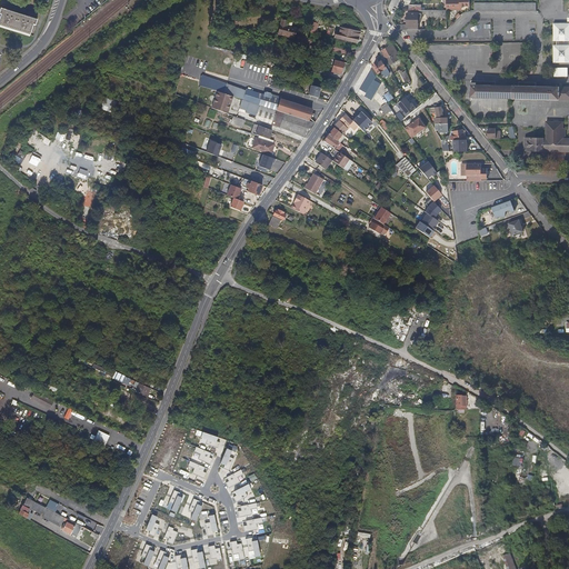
[(36,25),(38,19),(31,17),(32,15),(28,13),(27,16),(11,11),(12,9),(8,8),(7,10),(1,8),(0,10),(0,13),(1,15),(0,18),(0,25),(9,28),(30,35),(33,25),(36,25)]
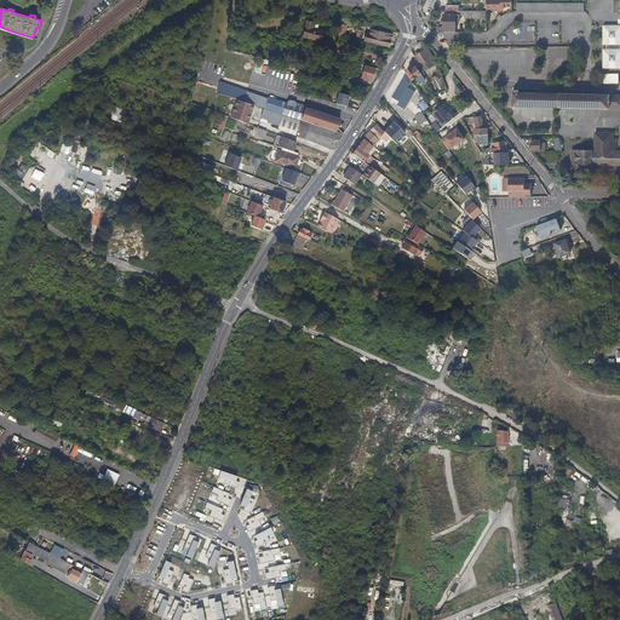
[(443,27),(430,27),(434,32),(436,32),(442,32),(454,32),(454,21),(459,21),(459,15),(443,15),(443,27)]
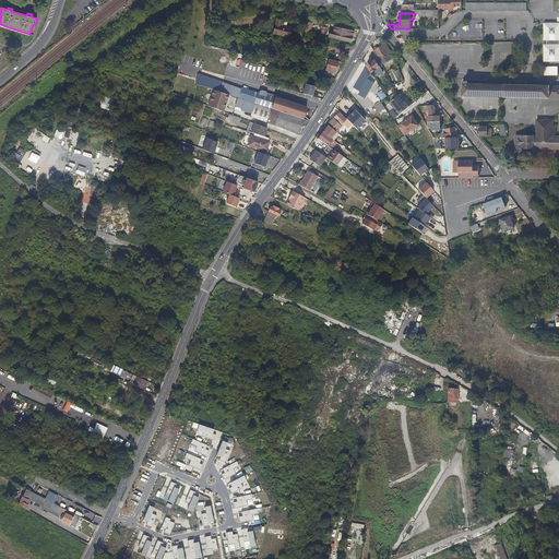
[(281,25),(282,21),(275,19),(272,34),(288,38),(290,28),(281,25)]
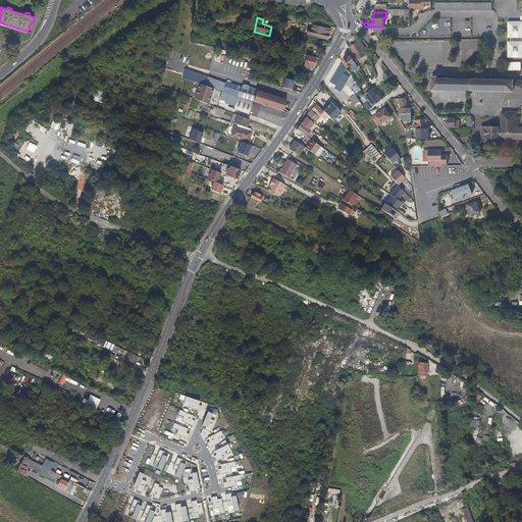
[(521,20),(508,21),(508,28),(508,37),(511,37),(511,41),(508,41),(508,57),(521,56),(521,20)]
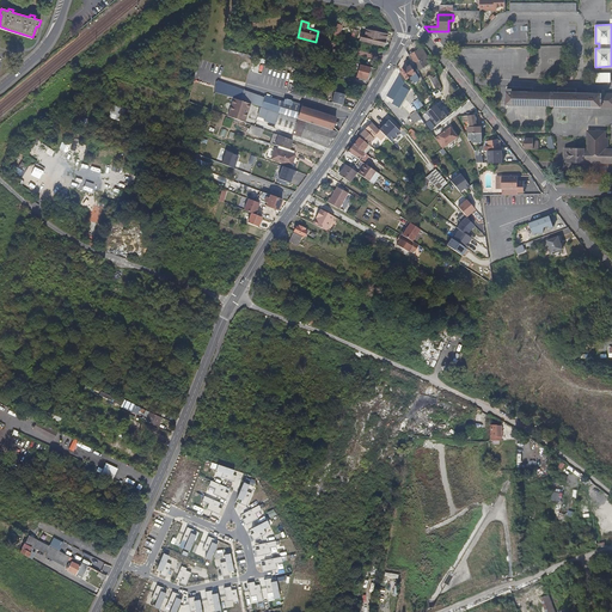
[(372,44),(384,47),(386,35),(375,32),(366,30),(365,36),(362,35),(361,41),(372,44)]
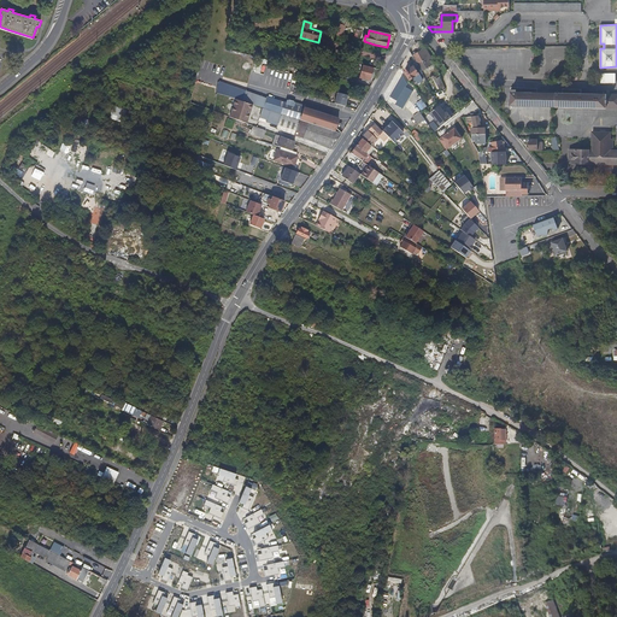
[(434,62),(434,60),(424,47),(415,54),(417,59),(422,65),(424,69),(434,62)]
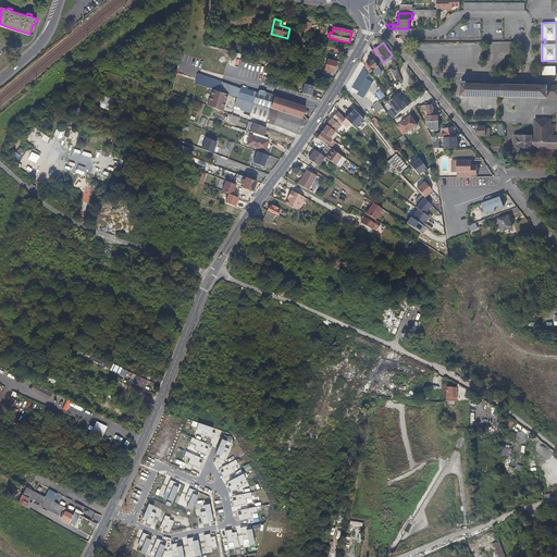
[(333,73),(336,61),(333,60),(321,57),(320,60),(326,62),(324,70),(333,73)]
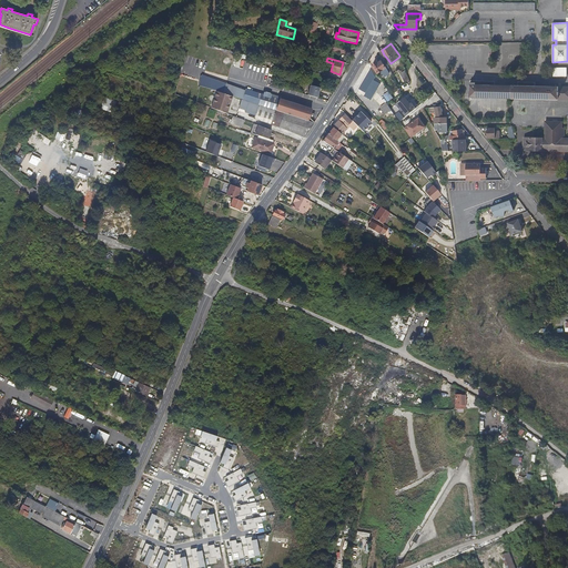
[(377,62),(376,60),(372,63),(378,72),(382,69),(384,72),(388,69),(382,59),(377,62)]
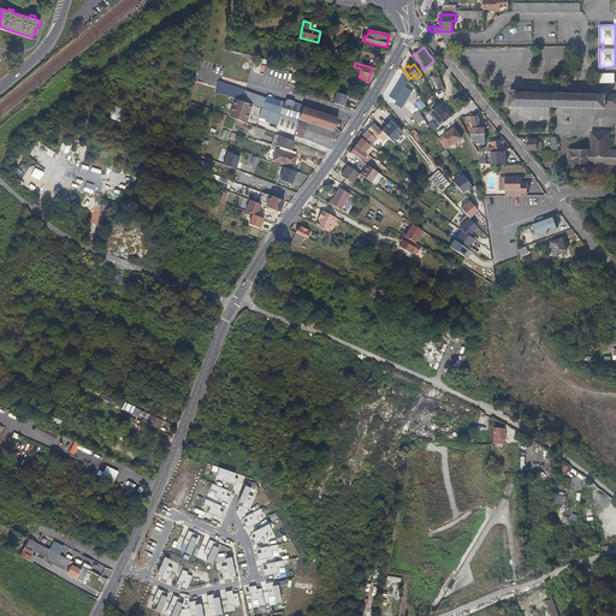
[(615,83),(615,73),(599,72),(599,82),(615,83)]
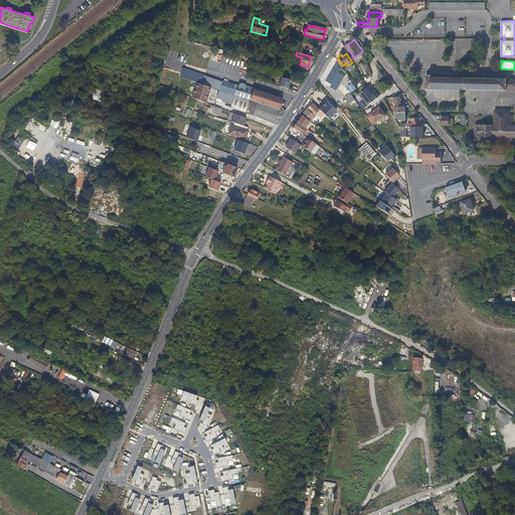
[(340,69),(335,62),(324,82),(336,91),(344,76),(339,72),(340,69)]
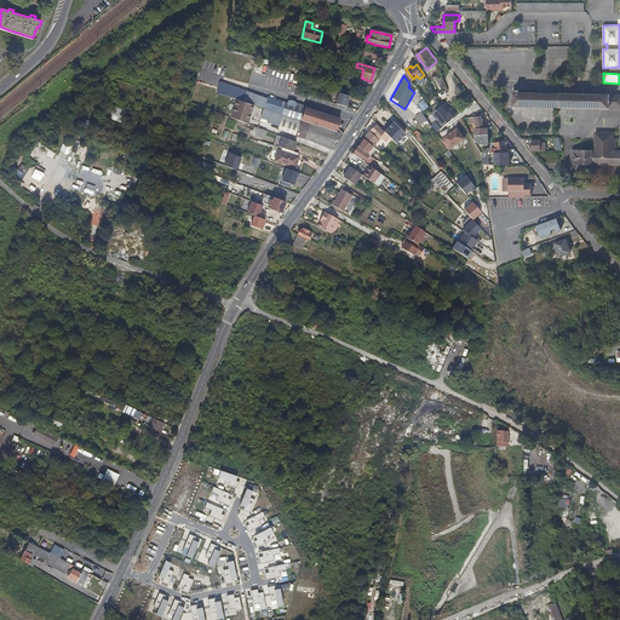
[(619,108),(619,93),(584,93),(584,90),(564,89),(564,93),(539,93),(539,89),(512,89),(512,107),(545,107),(568,108),(595,108),(619,108)]
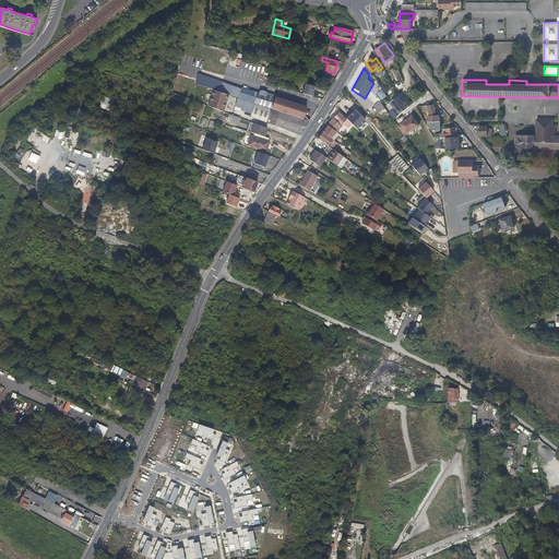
[(219,91),(233,95),(236,86),(223,82),(219,91)]
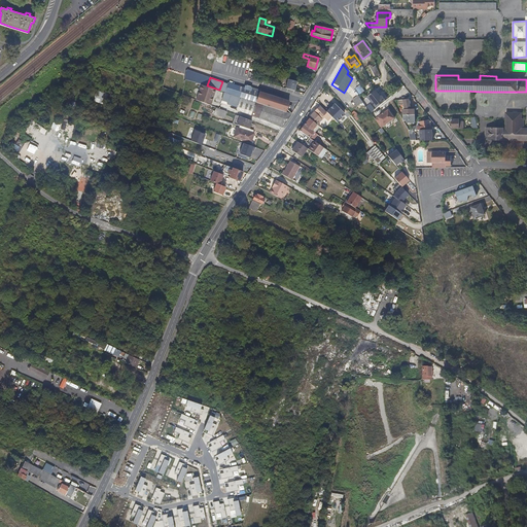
[(285,89),(294,92),(296,82),(287,79),(285,89)]
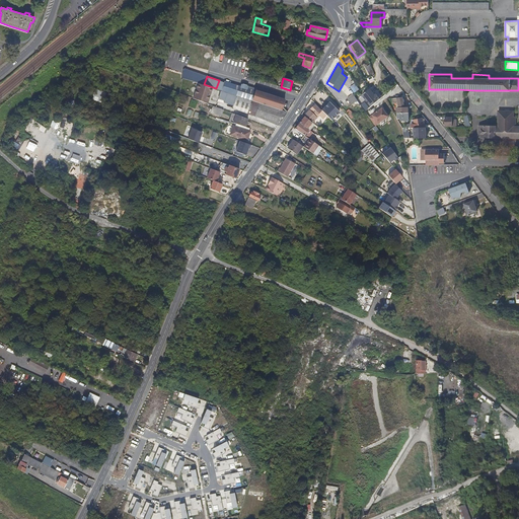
[(219,80),(216,88),(224,91),(235,95),(238,85),(219,80)]
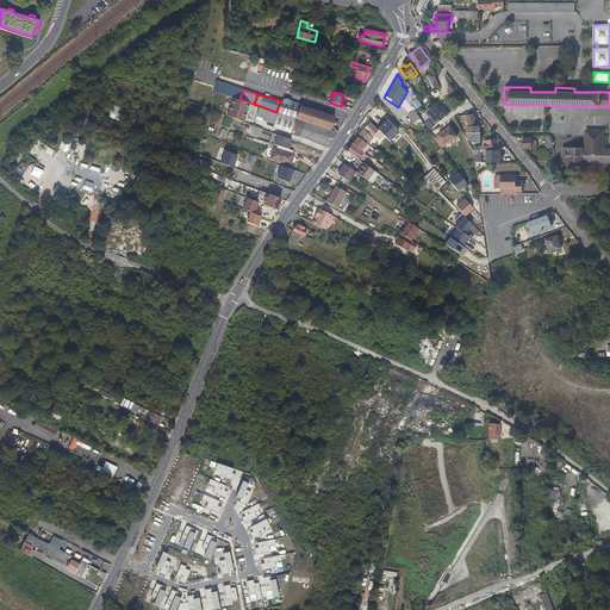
[(229,97),(222,116),(237,120),(242,106),(244,107),(246,103),(229,97)]
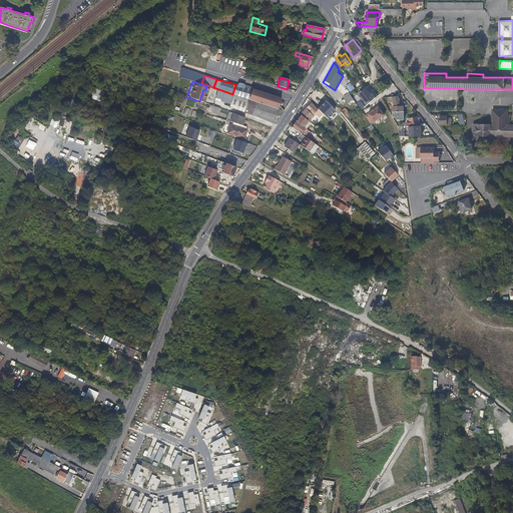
[(249,99),(252,89),(250,89),(251,86),(247,85),(247,86),(236,84),(236,85),(235,84),(232,94),(236,95),(249,99)]
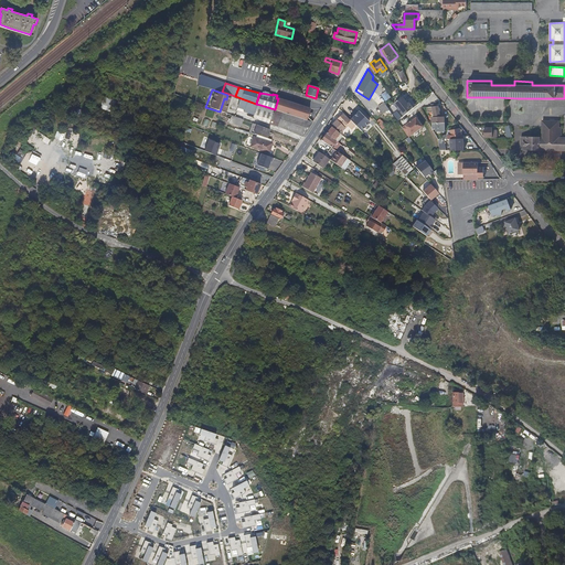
[(408,112),(414,107),(409,102),(408,103),(406,100),(402,95),(393,103),(404,116),(408,112)]
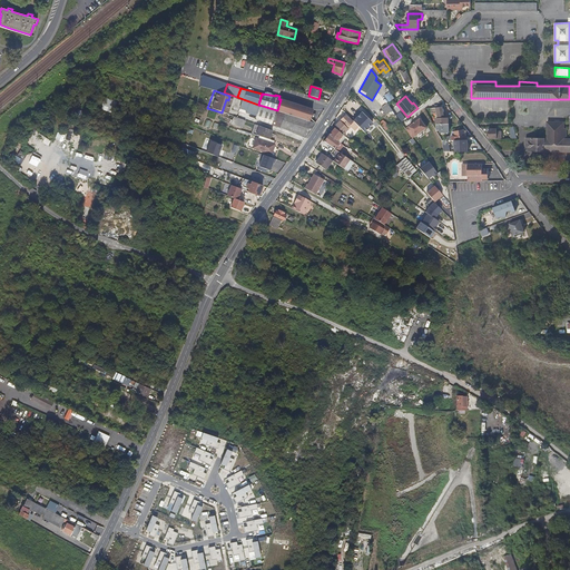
[(275,126),(275,127),(286,130),(293,133),(302,136),(303,134),(304,134),(304,136),(305,137),(315,124),(308,121),(304,119),(295,117),(295,118),(290,116),(272,110),(255,105),(251,104),(237,99),(234,110),(235,111),(238,112),(241,114),(245,115),(248,117),(254,119),(258,120),(264,123),(268,125),(275,126)]
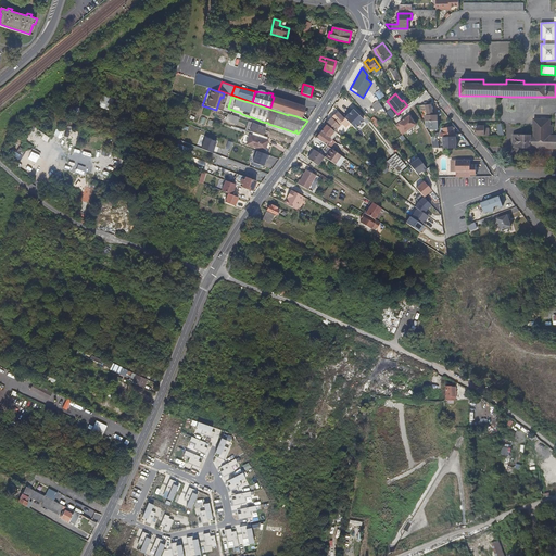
[(274,97),(270,108),(288,114),(297,116),(301,118),(305,108),(300,105),(300,108),(298,106),(298,105),(292,103),(290,102),(274,97)]
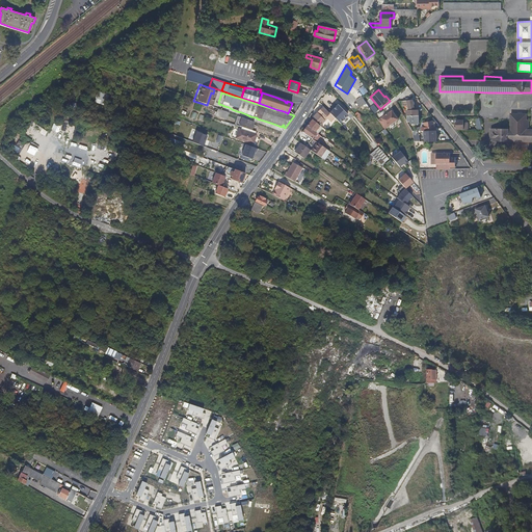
[(366,103),(361,96),(355,100),(358,104),(361,107),(366,103)]
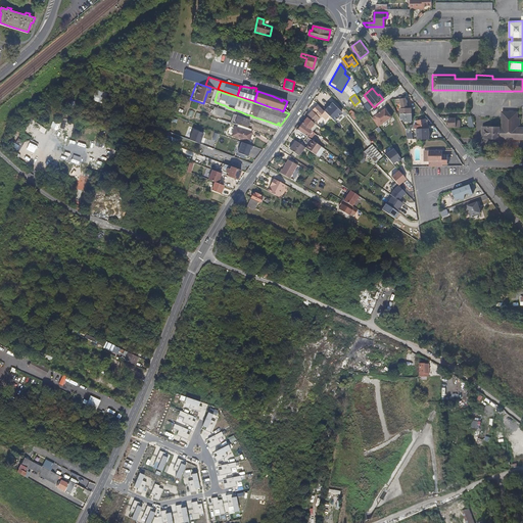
[(411,112),(411,108),(408,108),(408,97),(399,97),(396,98),(396,103),(401,103),(401,107),(399,108),(399,113),(411,112)]
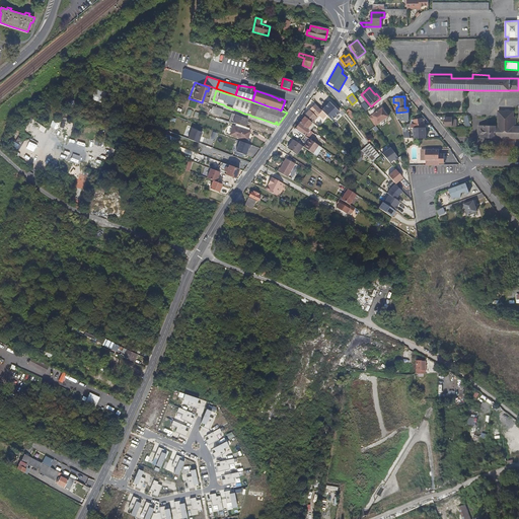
[(339,113),(329,102),(321,110),(331,120),(339,113)]
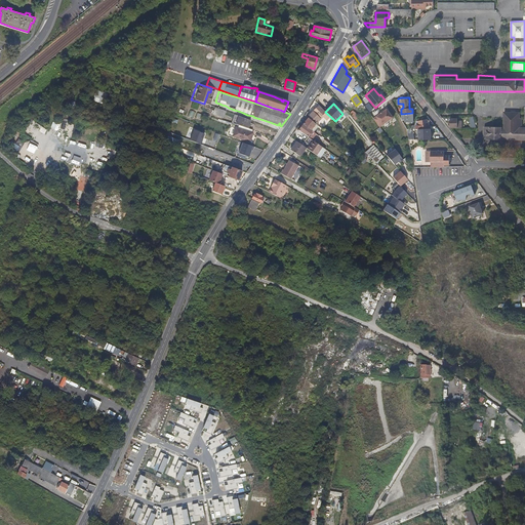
[(319,105),(309,115),(315,121),(325,112),(324,111),(319,105)]
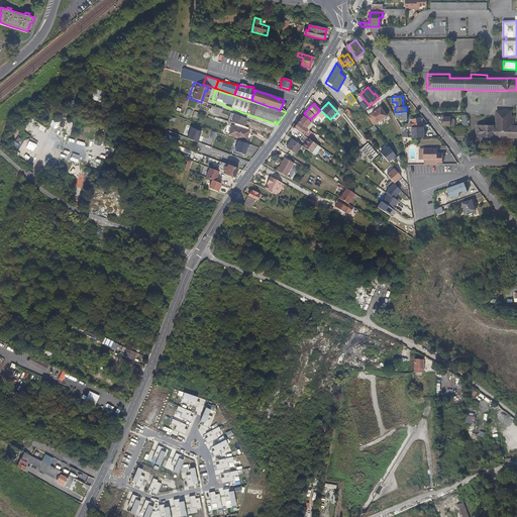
[(222,110),(215,107),(213,113),(220,116),(222,110)]
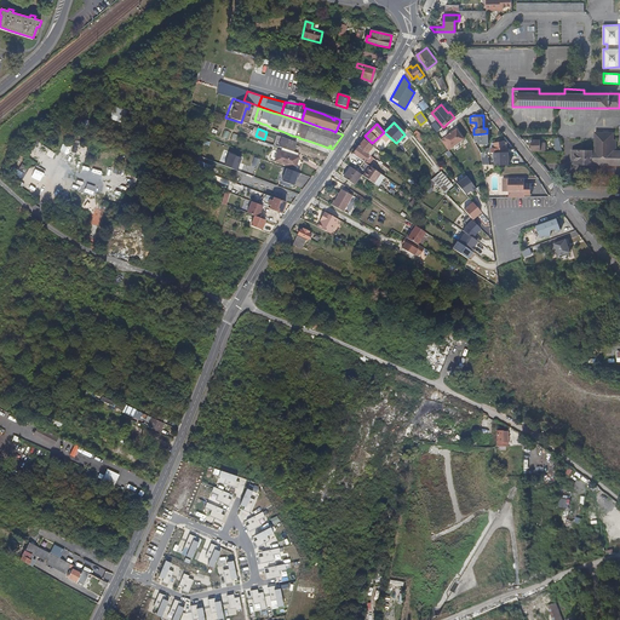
[(458,128),(441,141),(442,142),(448,150),(465,138),(458,128)]
